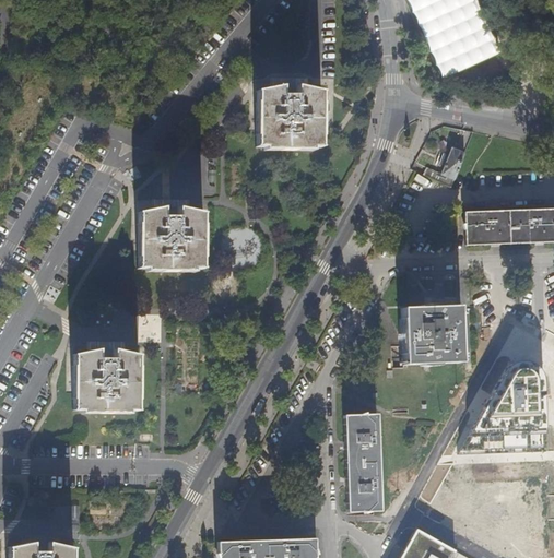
[(475,45),(476,0),(435,0),(434,44),(475,45)]
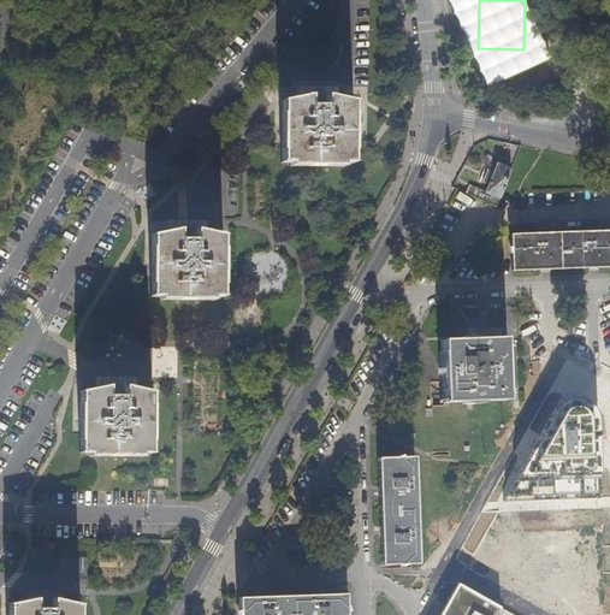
[(300,161),(353,163),(353,159),(360,159),(360,146),(357,146),(357,113),(360,113),(360,99),(333,92),(332,101),(326,101),(318,101),(318,90),(291,98),(291,112),(292,112),(292,145),(291,145),(291,159),(300,159),(300,161)]
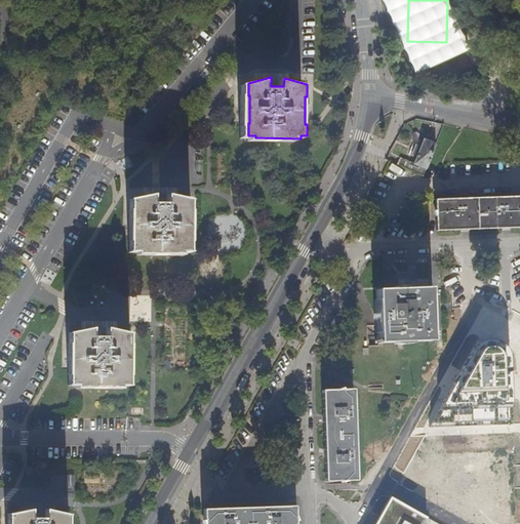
[(420,164),(432,169),(441,145),(429,139),(427,147),(422,145),(417,156),(423,158),(420,163),(420,164)]
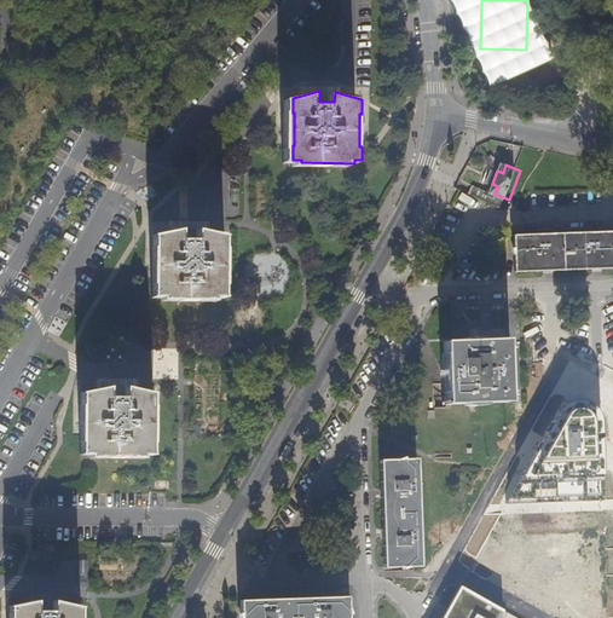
[(495,194),(495,192),(479,186),(475,195),(505,207),(509,200),(495,194)]
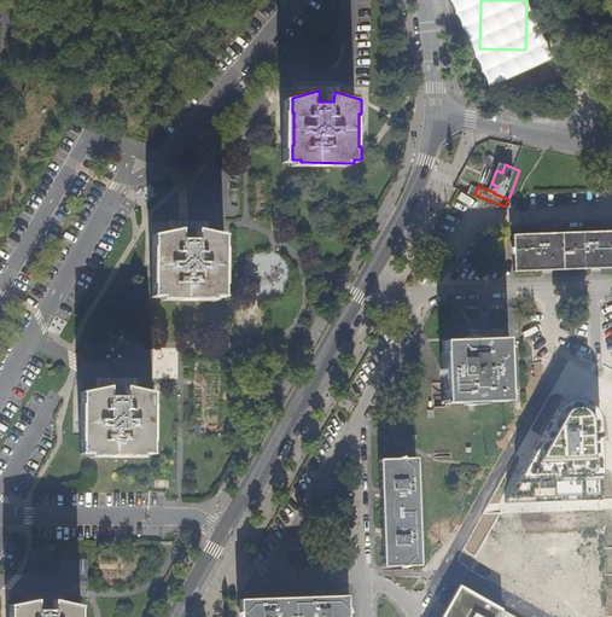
[(169,297),(221,297),(221,295),(229,295),(229,280),(228,279),(228,246),(229,246),(229,232),(204,226),(204,237),(196,237),(188,237),(188,226),(161,232),(161,246),(163,246),(163,280),(161,280),(161,295),(169,295),(169,297)]
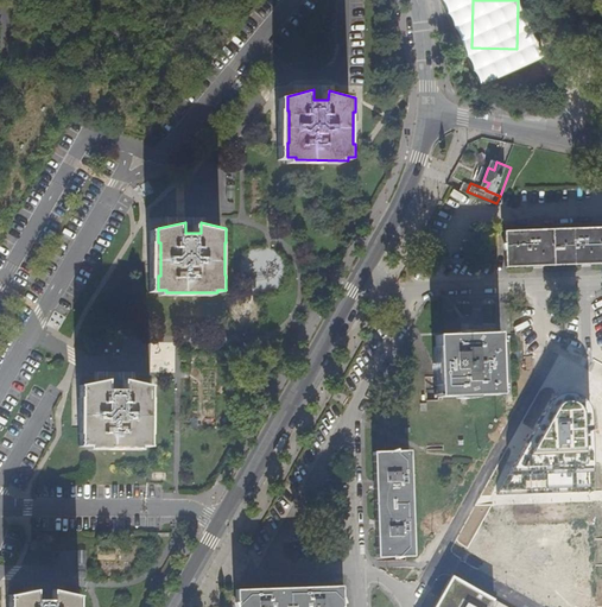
[(601,227),(545,231),(509,232),(512,267),(542,266),(593,264),(601,263),(601,227)]
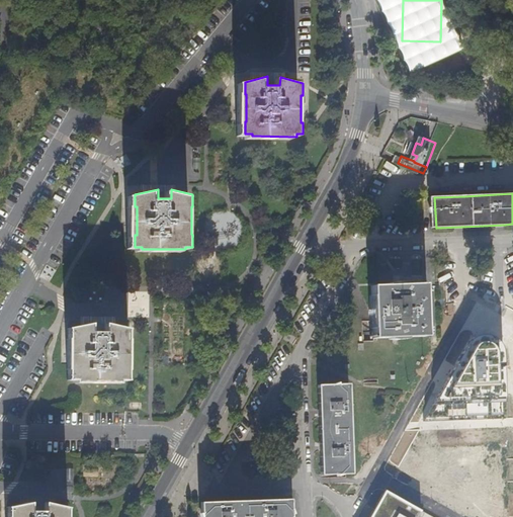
[(265,224),(265,234),(276,234),(276,224),(265,224)]
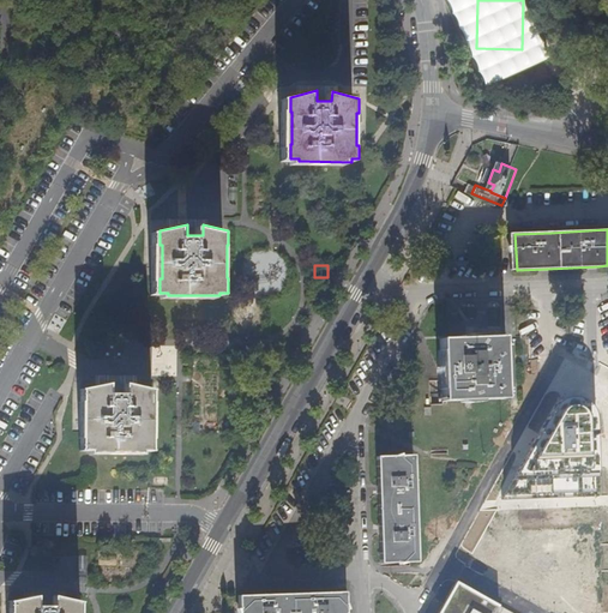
[(511,400),(509,348),(509,337),(446,340),(446,353),(449,402),(511,400)]
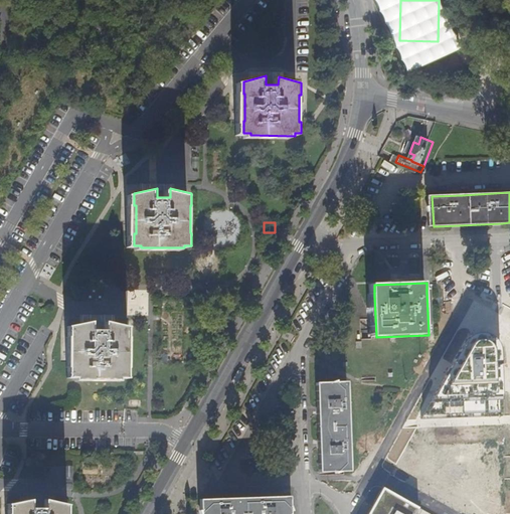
[(79,375),(80,378),(125,377),(125,375),(132,375),(132,364),(129,364),(130,337),(132,337),(132,326),(110,320),(110,328),(97,328),(97,319),(74,324),(74,336),(75,336),(75,364),(74,364),(74,375),(79,375)]
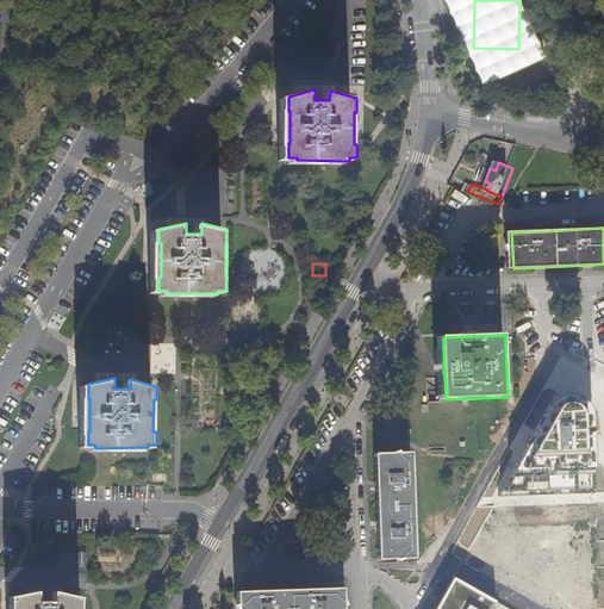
[(568,393),(556,405),(506,496),(602,492),(598,412),(593,401),(589,396),(585,393),(568,393)]
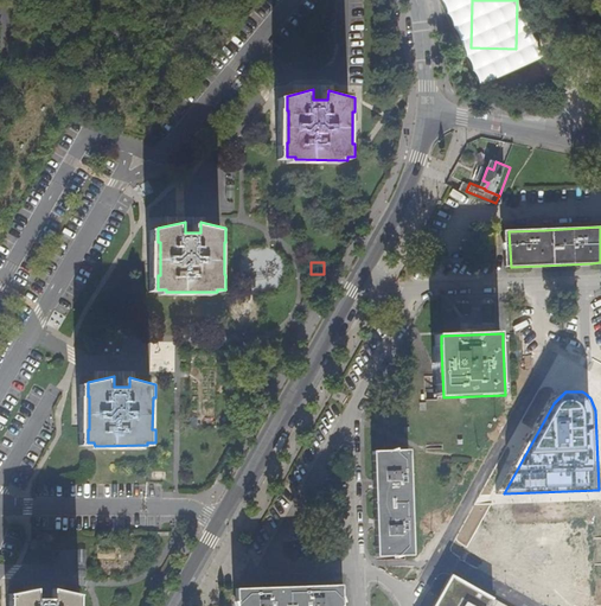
[(414,450),(378,451),(379,480),(381,523),(382,556),(417,555),(414,450)]
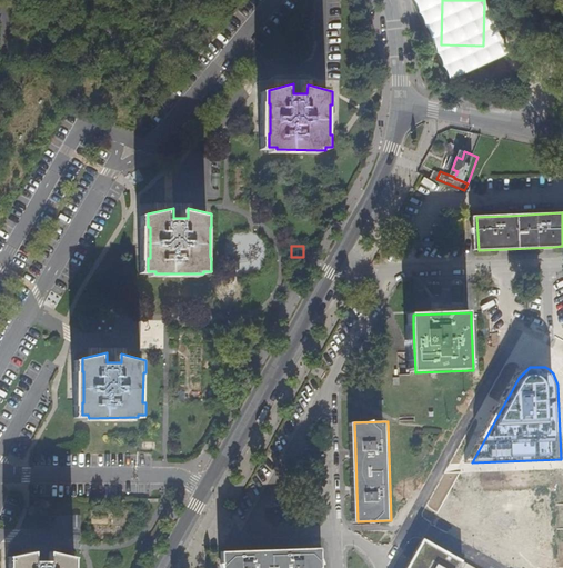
[(463,567),(468,560),(429,539),(411,567),(463,567)]
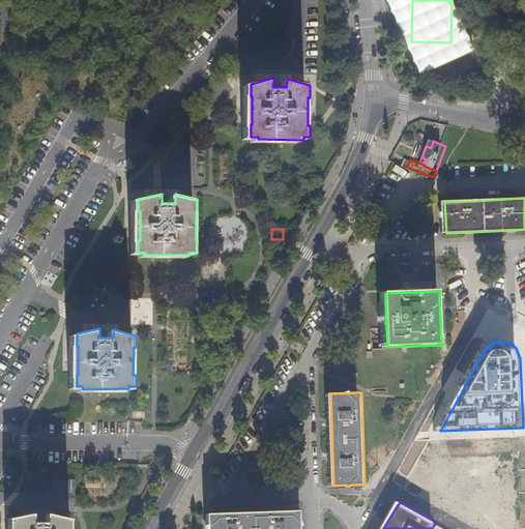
[(71,528),(73,528),(74,528),(74,518),(52,511),(52,521),(44,521),(37,521),(37,511),(15,518),(15,528),(71,528)]
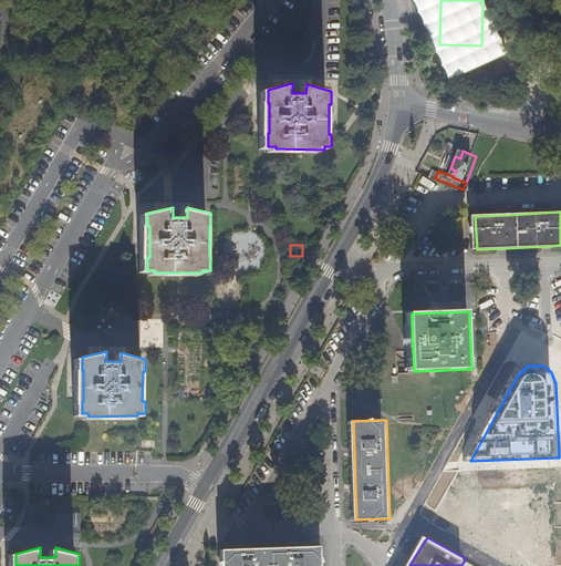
[(221,551),(221,565),(319,565),(319,548),(221,551)]
